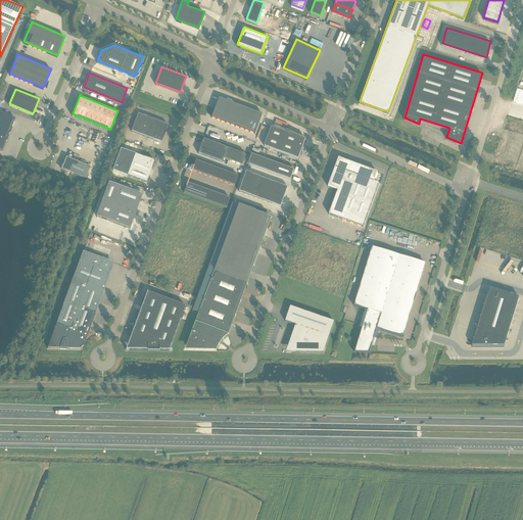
[(219,96),(211,115),(254,132),(263,112),(219,96)]
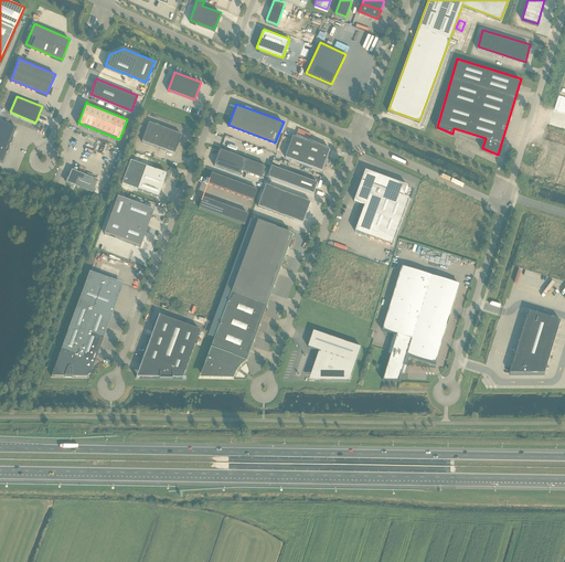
[(0,118),(0,159),(2,160),(7,150),(10,145),(9,144),(10,141),(11,142),(13,136),(12,136),(17,126),(0,118)]
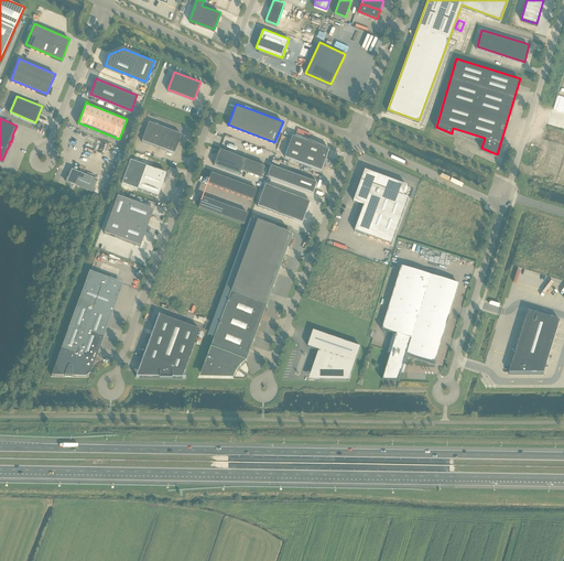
[(181,132),(149,120),(142,139),(174,151),(181,132)]
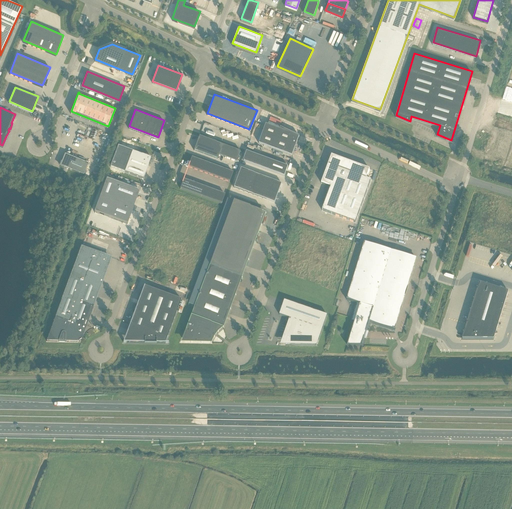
[(75,129),(77,122),(74,121),(68,136),(73,138),(77,130),(75,129)]
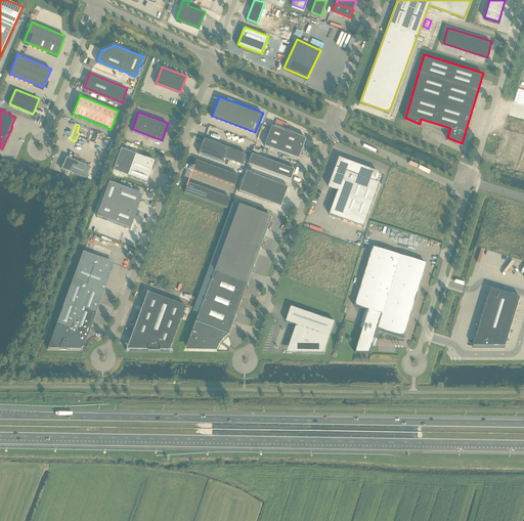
[(287,130),(272,125),(265,144),(299,157),(306,137),(296,132),(288,128),(287,130)]
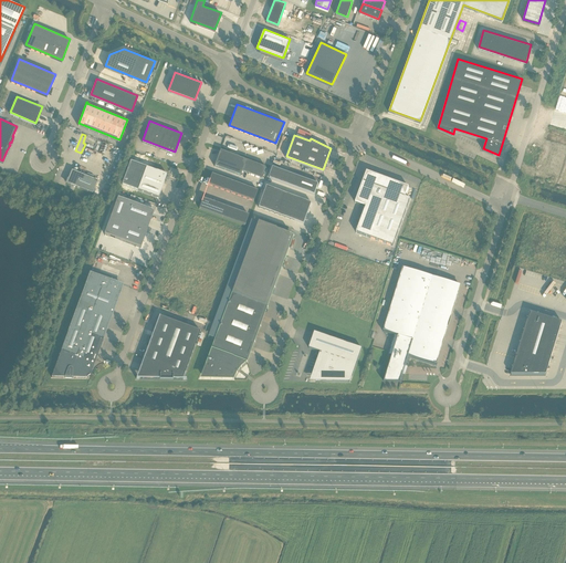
[(565,146),(561,145),(554,166),(564,169),(561,178),(565,179),(565,146)]
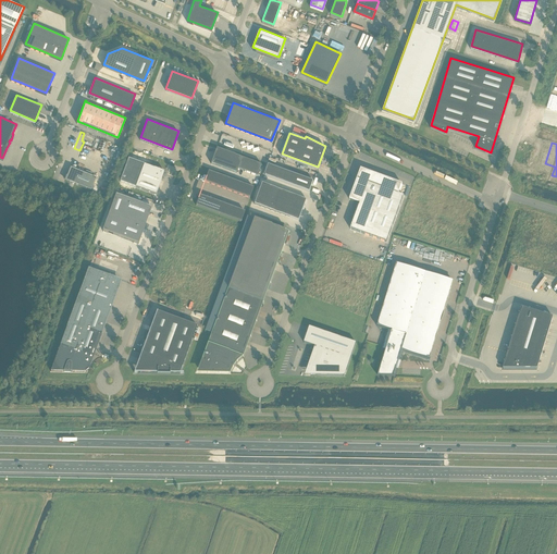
[(217,146),(211,161),(236,170),(238,167),(257,173),(261,162),(243,155),(217,146)]
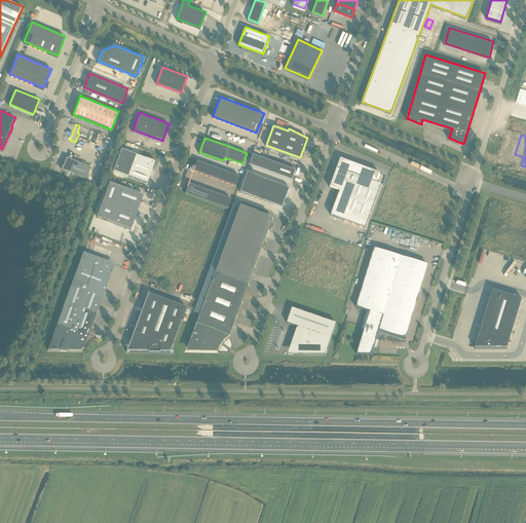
[(121,147),(113,170),(147,182),(153,167),(155,160),(155,159),(146,156),(121,147)]
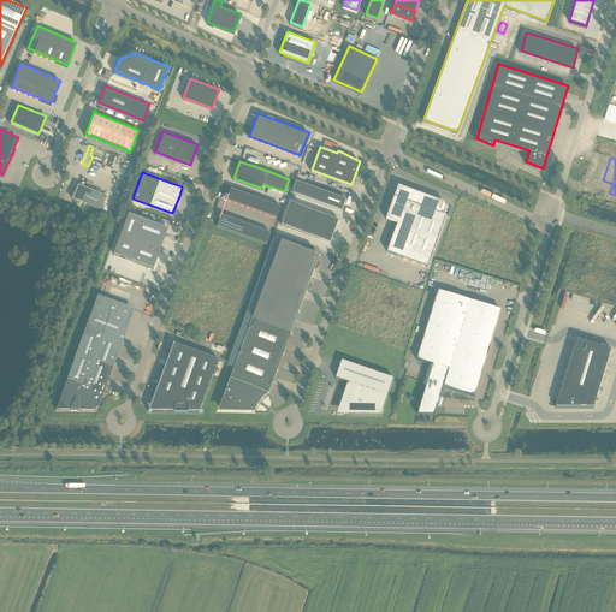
[(445,192),(401,176),(389,209),(400,214),(389,242),(428,256),(448,206),(442,203),(445,192)]
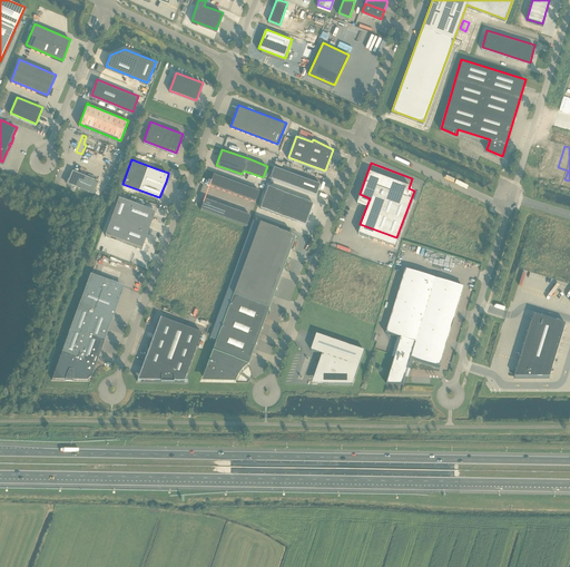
[(275,166),(271,176),(316,193),(321,183),(275,166)]
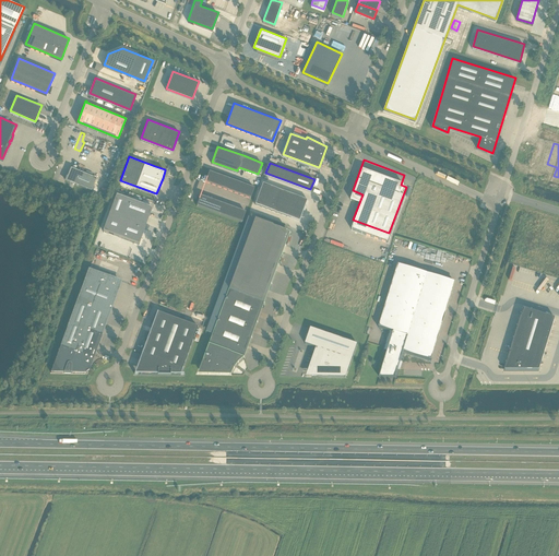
[(96,177),(71,166),(68,174),(67,174),(64,179),(70,181),(71,180),(91,188),(96,177)]
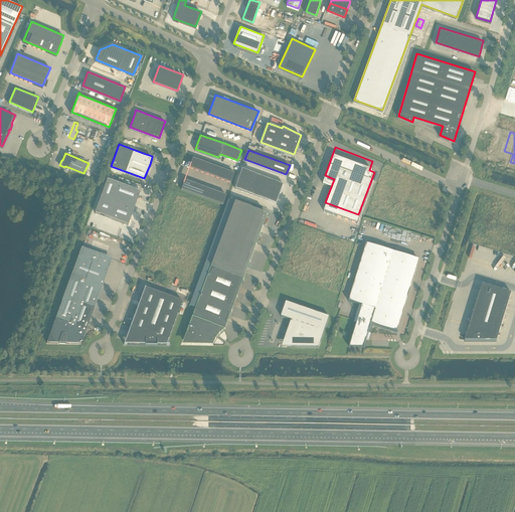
[(230,180),(234,171),(192,156),(190,161),(189,165),(230,180)]
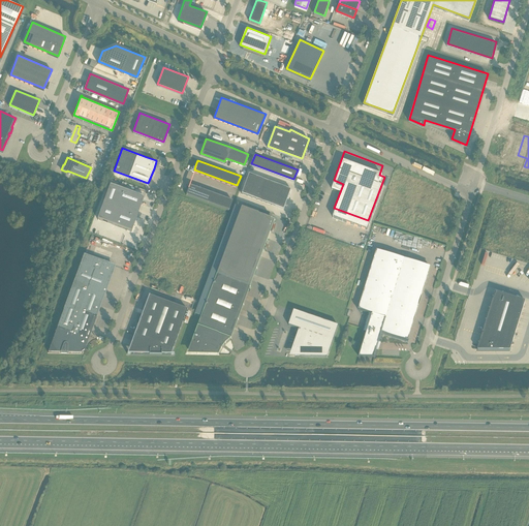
[(284,207),(291,187),(248,172),(241,191),(284,207)]
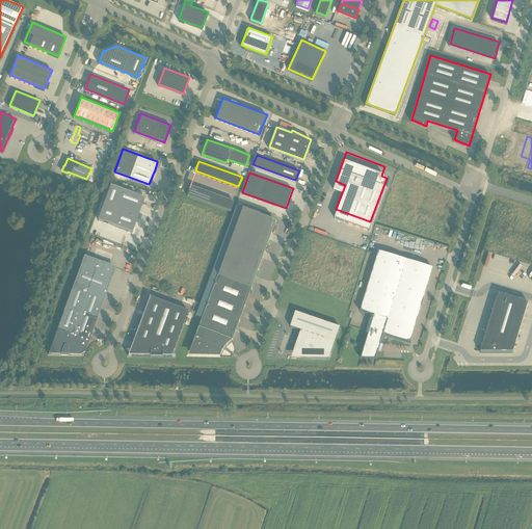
[(99,217),(132,230),(144,195),(111,183),(99,217)]
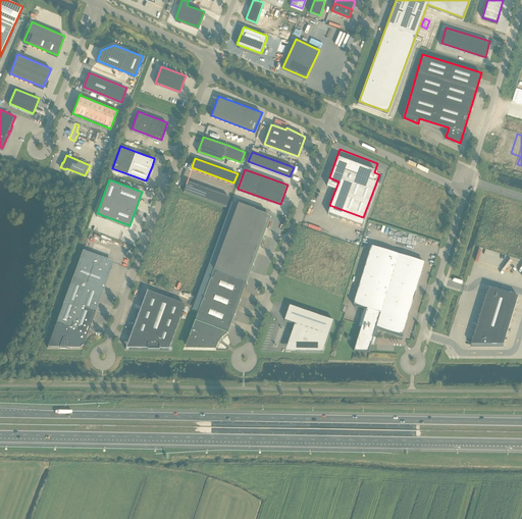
[(225,205),(229,196),(188,180),(187,179),(186,184),(184,190),(225,205)]
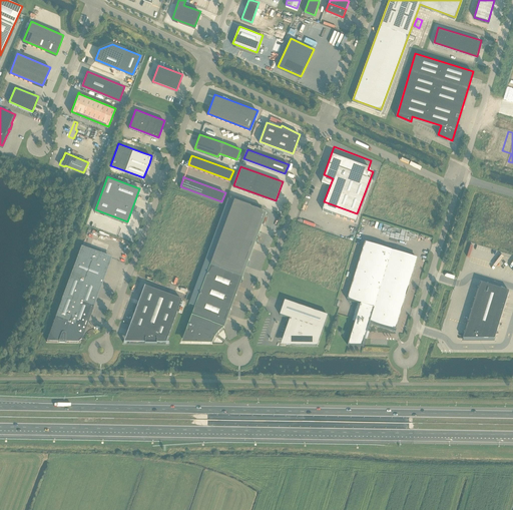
[(189,328),(185,339),(211,339),(211,338),(212,336),(213,335),(214,333),(215,332),(216,330),(217,329),(218,328),(220,327),(221,325),(222,325),(265,210),(233,198),(186,327),(189,328)]
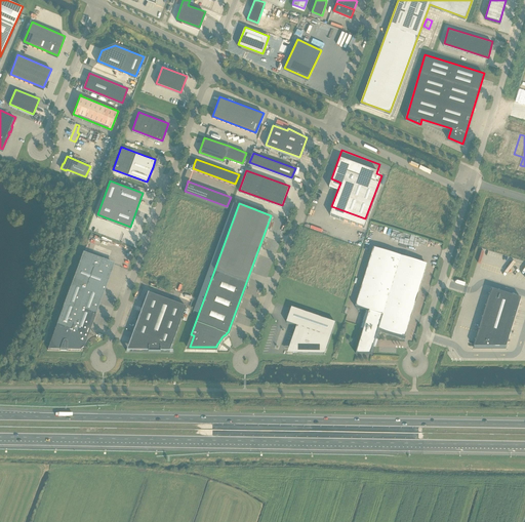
[(403,335),(426,262),(375,246),(357,306),(366,308),(360,326),(364,327),(357,351),(371,352),(378,328),(403,335)]
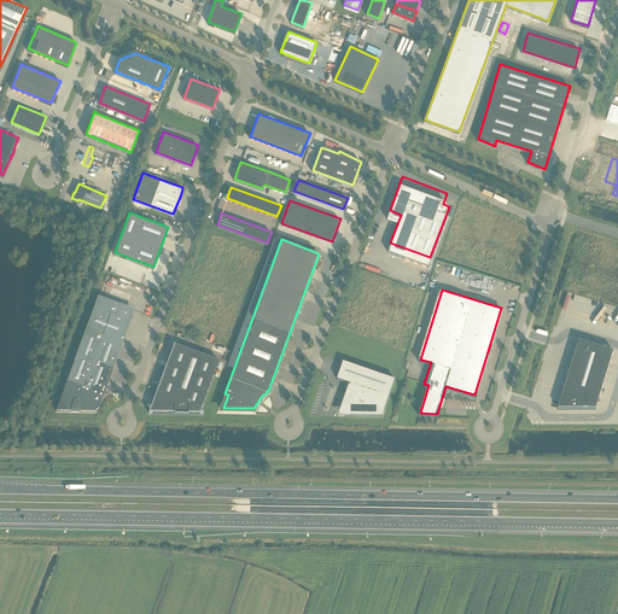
[(65,382),(57,409),(93,409),(95,402),(99,392),(100,392),(132,307),(98,294),(66,380),(66,382),(65,382)]
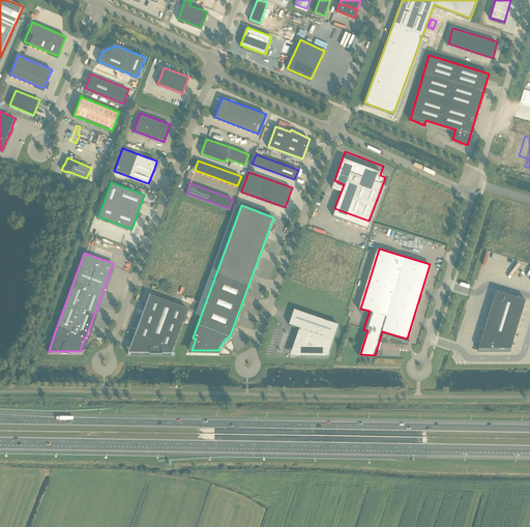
[(497,290),(479,348),(512,348),(527,298),(497,290)]
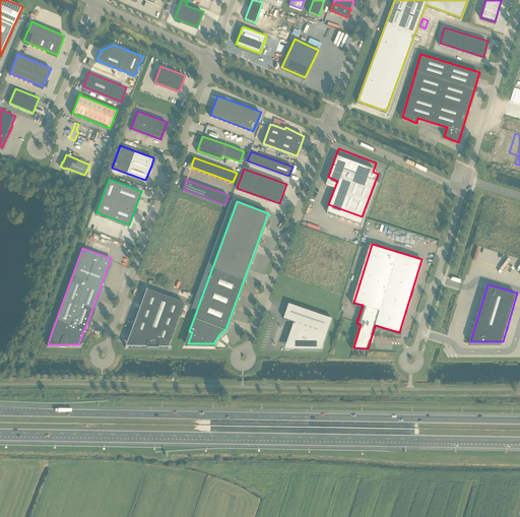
[(145,291),(132,326),(137,328),(131,344),(168,345),(184,302),(147,288),(147,287),(146,287),(145,291)]
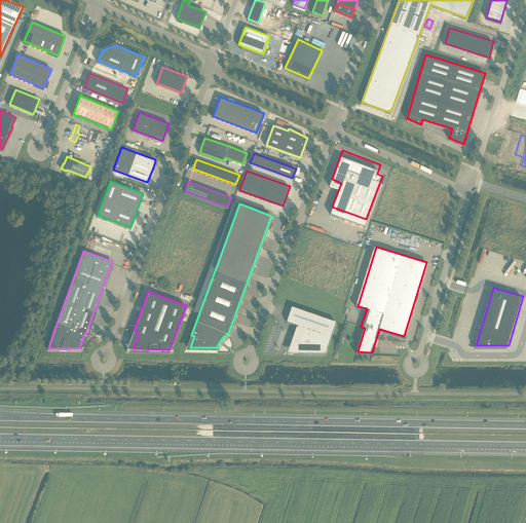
[(336,321),(292,306),(287,321),(302,326),(293,350),(325,351),(325,352),(326,352),(336,321)]
